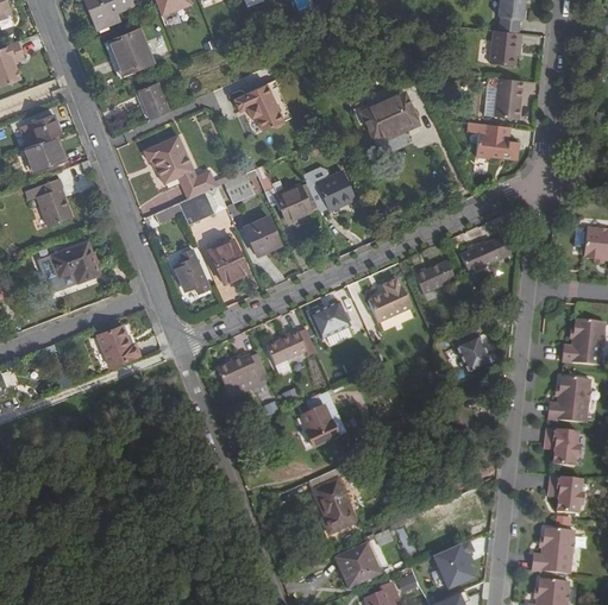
[(0,0),(0,16),(6,13),(6,11),(14,8),(11,0),(0,0)]
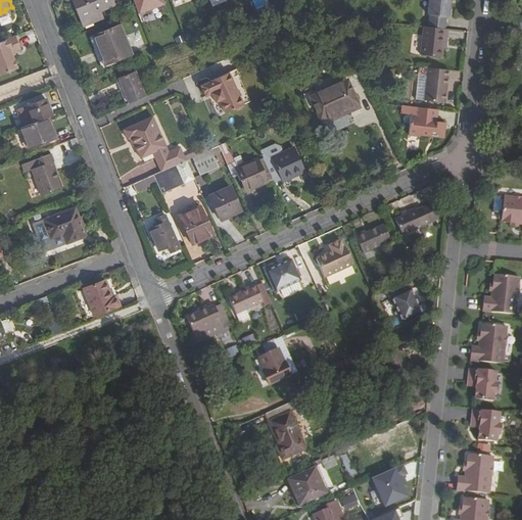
[(77,0),(73,2),(79,16),(89,12),(92,20),(100,17),(97,9),(103,7),(100,0),(77,0)]
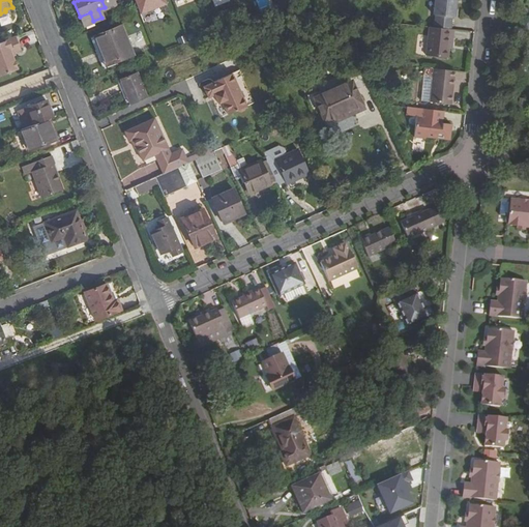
[(134,0),(140,15),(167,4),(165,0),(134,0)]
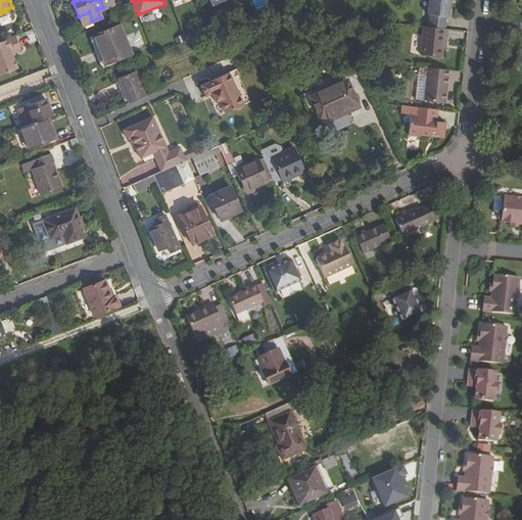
[(445,26),(446,13),(449,13),(451,0),(429,0),(428,11),(429,11),(428,24),(445,26)]
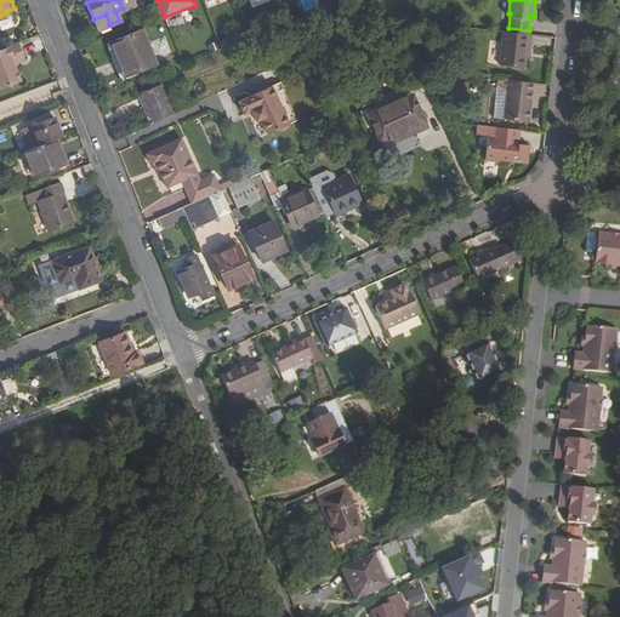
[(106,15),(94,20),(97,29),(109,24),(106,15)]
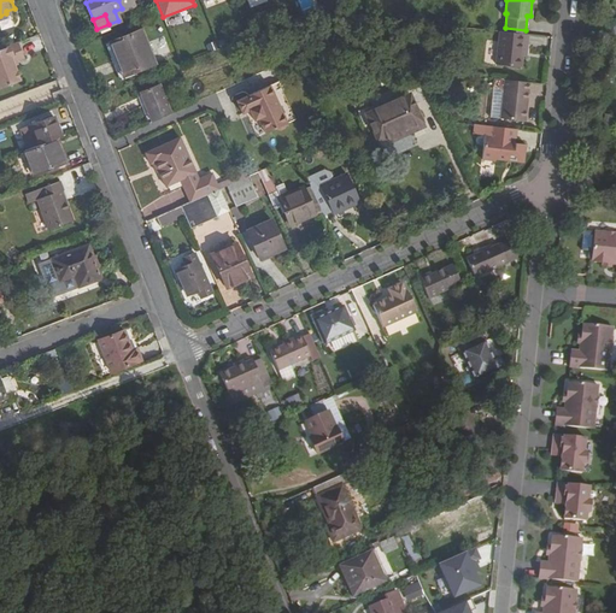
[(505,28),(500,28),(497,60),(526,63),(527,47),(523,47),(526,30),(505,28)]
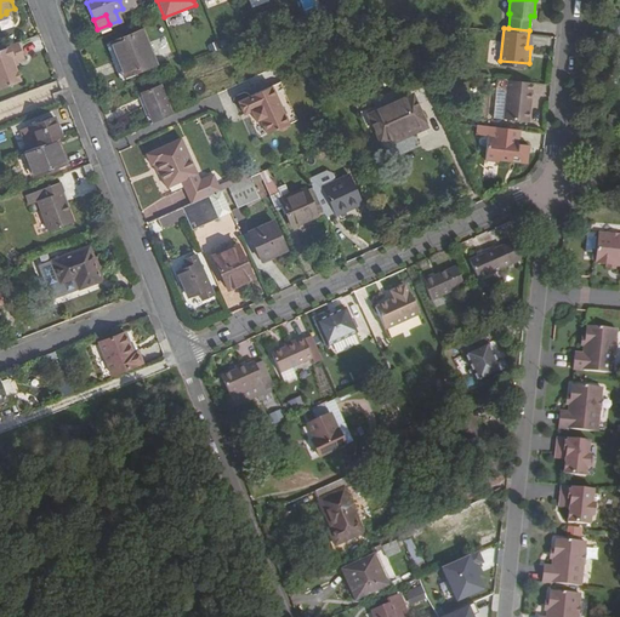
[(142,29),(109,41),(123,76),(155,64),(142,29)]
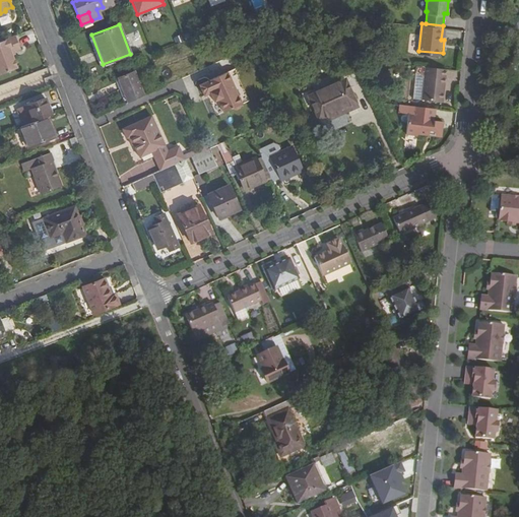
[(21,46),(17,33),(0,39),(0,66),(2,71),(19,65),(14,52),(13,49),(15,48),(21,46)]
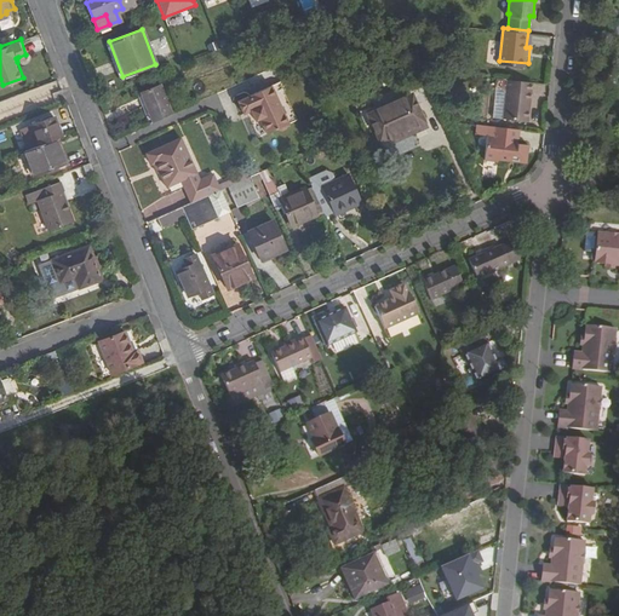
[(120,78),(122,76),(109,41),(105,44),(120,78)]
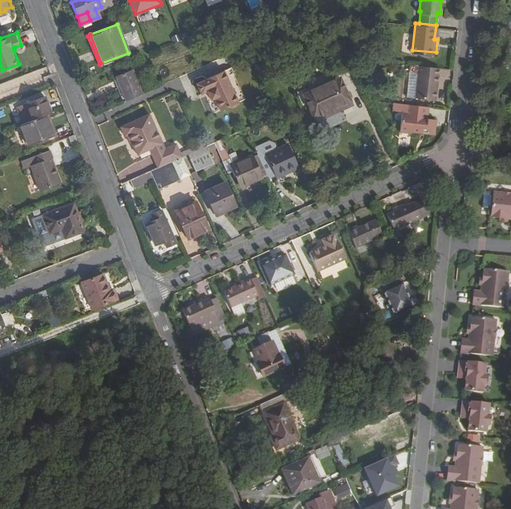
[(439,67),(419,65),(416,97),(436,98),(439,67)]
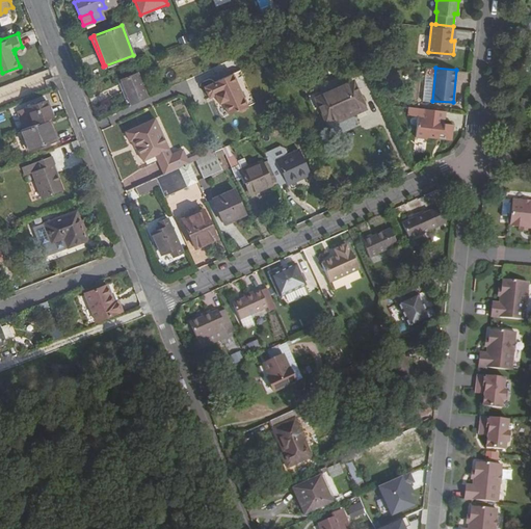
[(126,80),(139,75),(138,72),(122,78),(131,104),(149,97),(148,95),(137,99),(134,91),(131,93),(126,80)]
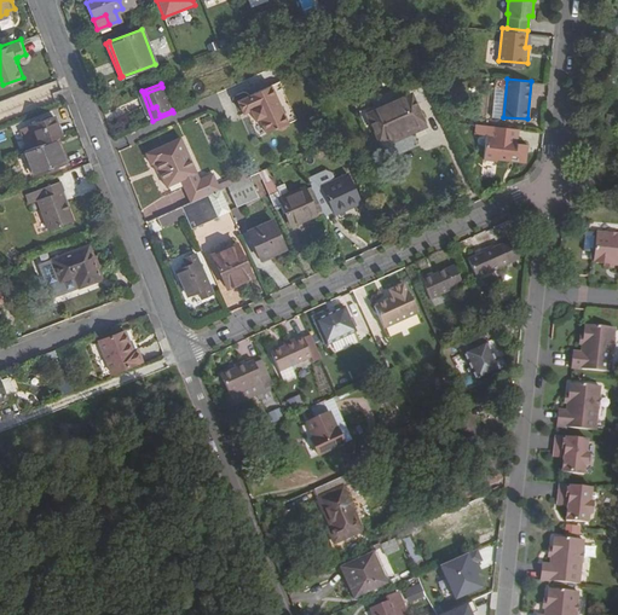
[(288,123),(271,86),(238,100),(244,112),(246,112),(252,109),(256,120),(259,119),(266,133),(276,129),(281,131),(286,128),(288,123)]
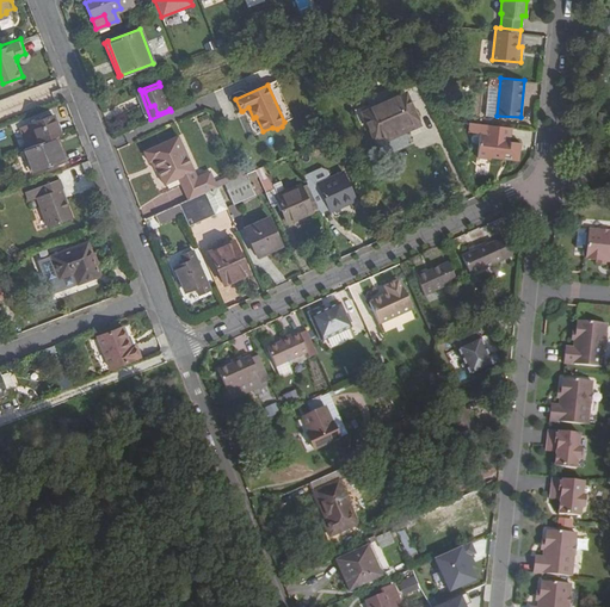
[(170,109),(160,86),(145,92),(151,106),(154,105),(158,113),(170,109)]
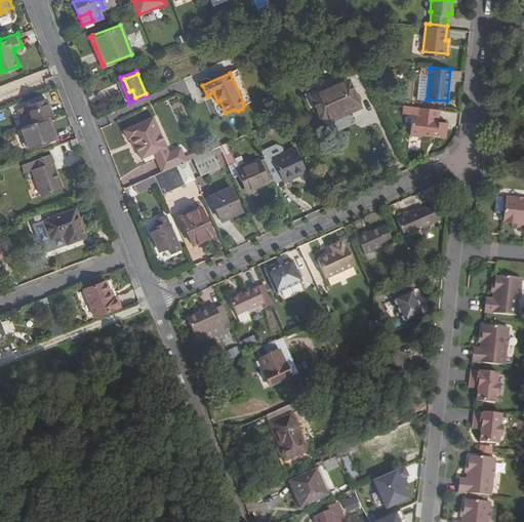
[(313,96),(318,108),(323,119),(332,115),(333,118),(362,106),(350,79),(313,96)]
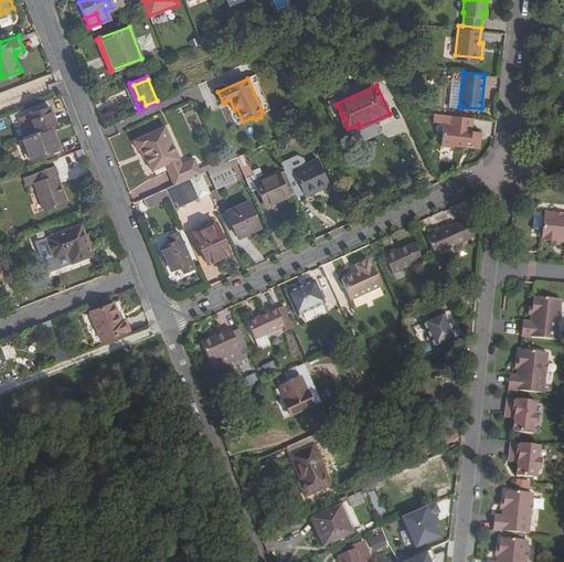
[(53,128),(59,127),(52,107),(21,119),(28,138),(53,128)]
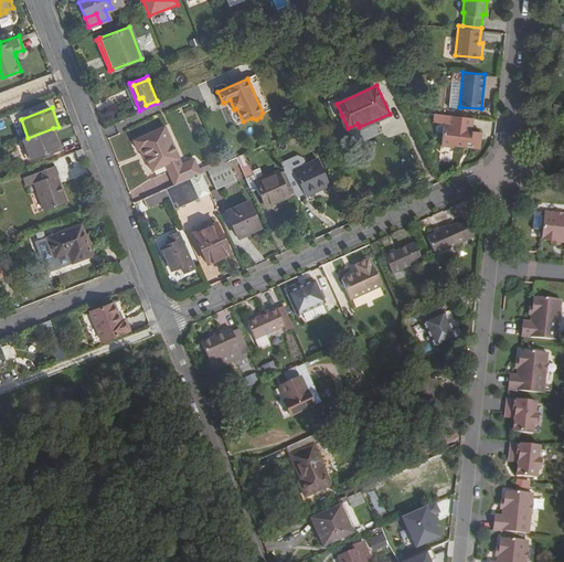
[(472,116),(449,114),(448,123),(443,123),(440,145),(453,147),(454,145),(476,147),(481,142),(481,131),(474,130),(476,136),(461,141),(456,125),(470,120),(471,125),(472,116)]
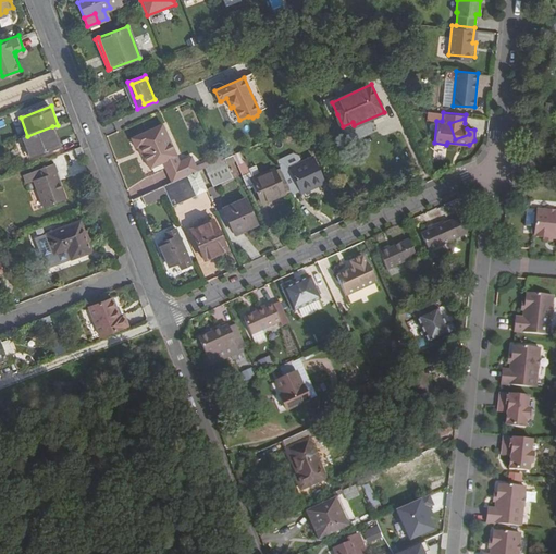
[(464,127),(465,123),(464,119),(449,123),(455,139),(469,134),(467,128),(464,127)]
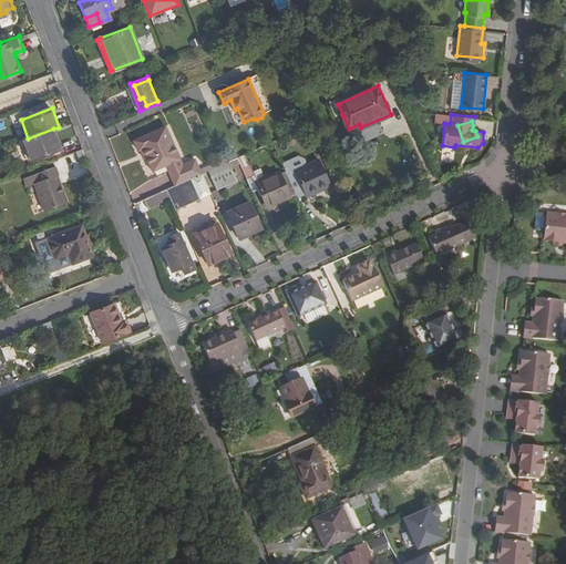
[(53,129),(28,139),(24,141),(32,163),(61,152),(53,129)]
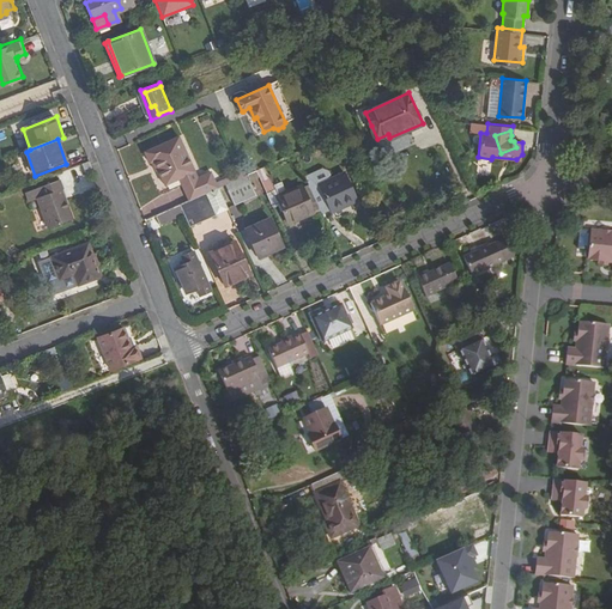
[(144,152),(147,160),(150,160),(153,158),(157,168),(156,169),(162,184),(186,175),(182,165),(188,163),(180,139),(144,152)]
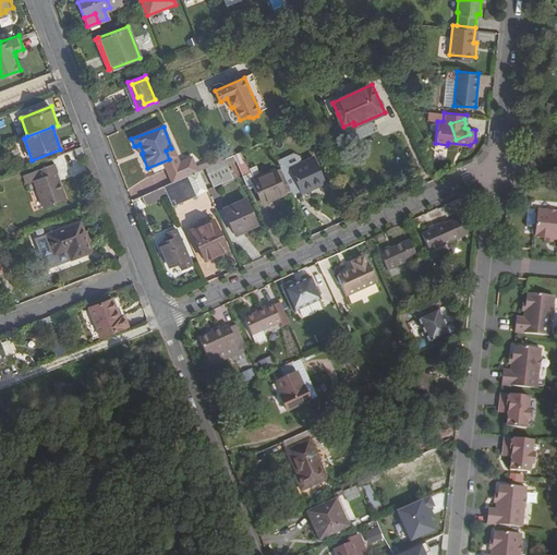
[(85,156),(82,146),(75,148),(80,158),(85,156)]
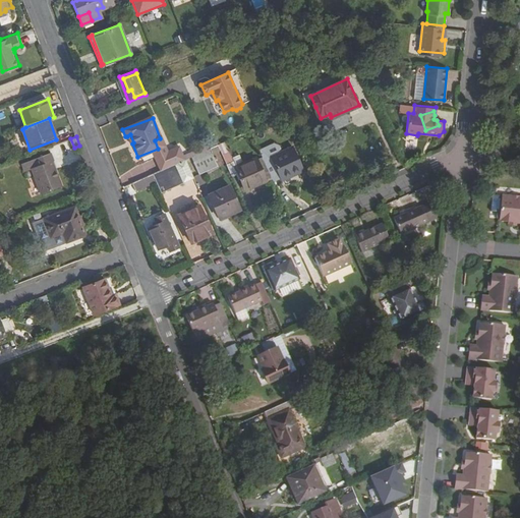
[(158,149),(152,151),(154,157),(166,152),(160,138),(155,140),(158,149)]
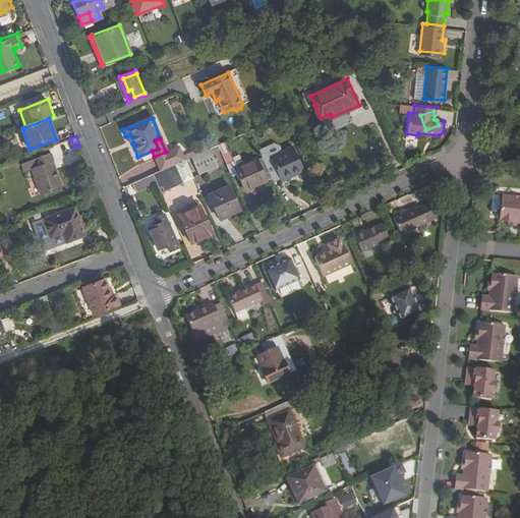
[(219,144),(228,162),(234,160),(237,165),(243,163),(239,153),(231,156),(225,141),(219,144)]
